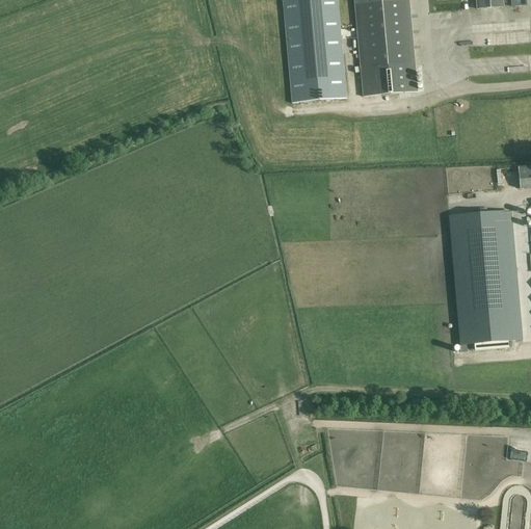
[(282,0),(291,101),(345,96),(336,0),(282,0)]
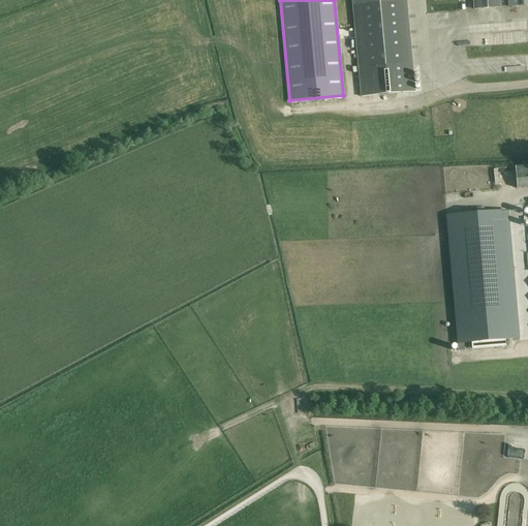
[(351,0),(360,94),(413,88),(405,0),(351,0)]
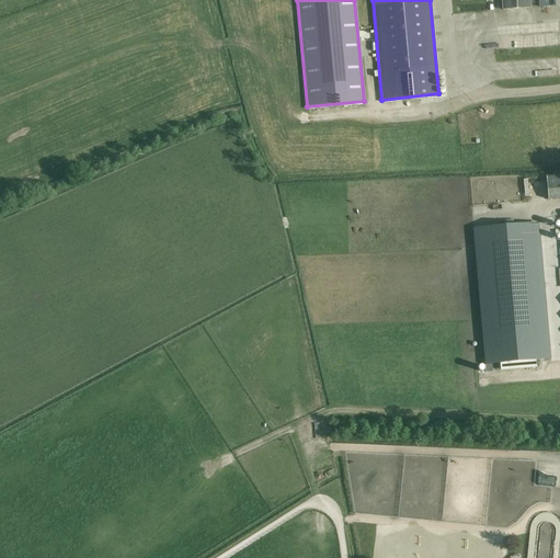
[(548,196),(559,194),(559,171),(546,173),(548,196)]
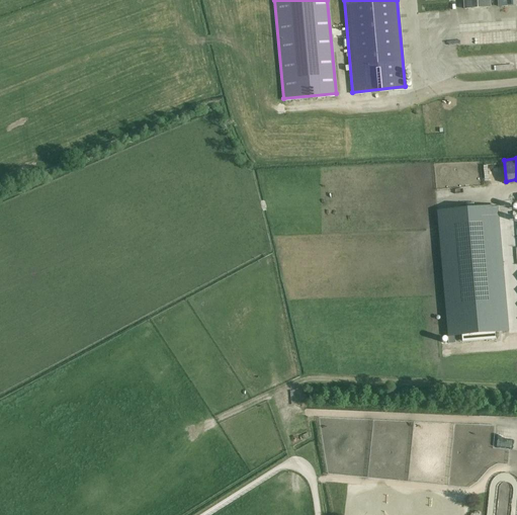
[(497,201),(436,206),(447,333),(448,340),(454,340),(453,333),(508,328),(497,201)]
